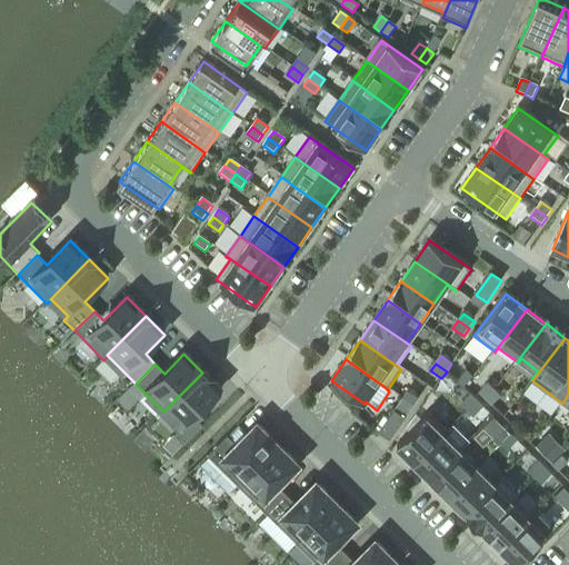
[(203,427),(195,418),(221,390),(202,373),(163,412),(181,429),(173,437),(183,446),(203,427)]
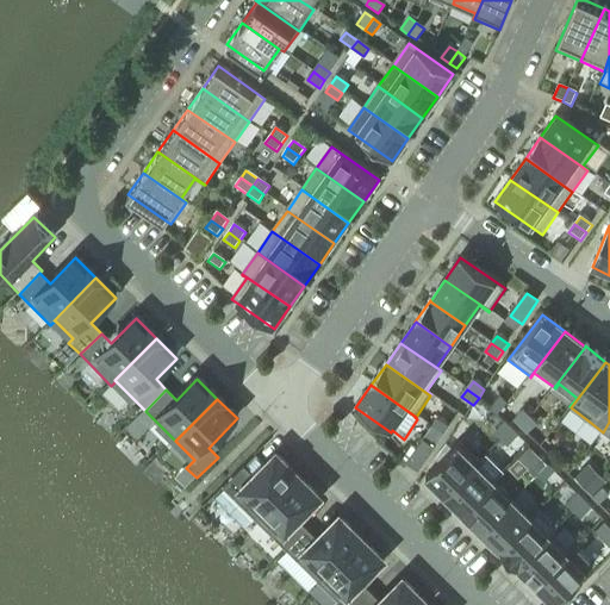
[(490,409),(497,416),(506,405),(499,399),(490,409)]
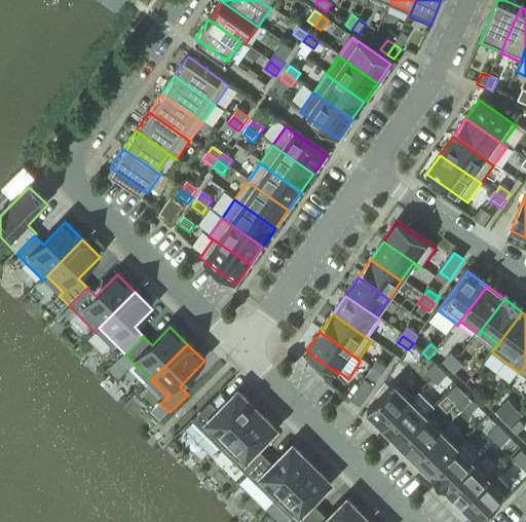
[(443,364),(448,370),(457,361),(451,356),(443,364)]
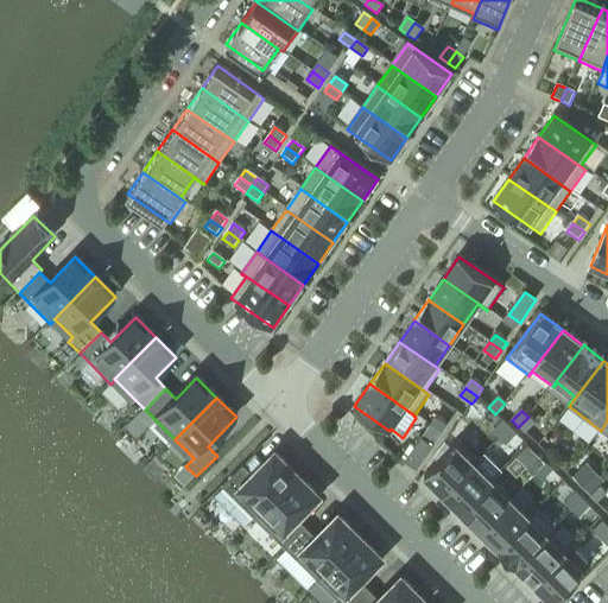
[(536,424),(529,417),(518,427),(525,433),(536,424)]
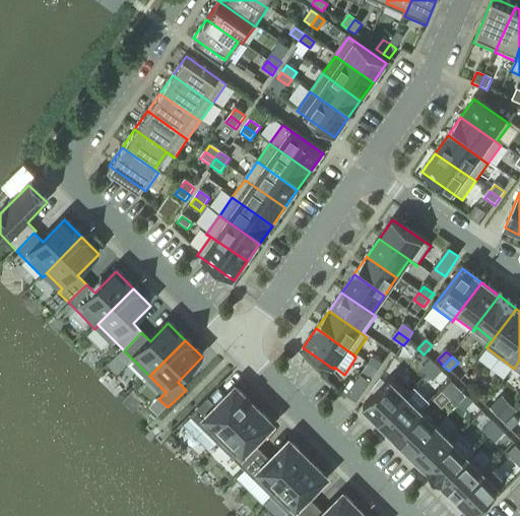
[(368,365),(378,372),(383,365),(373,358),(368,365)]
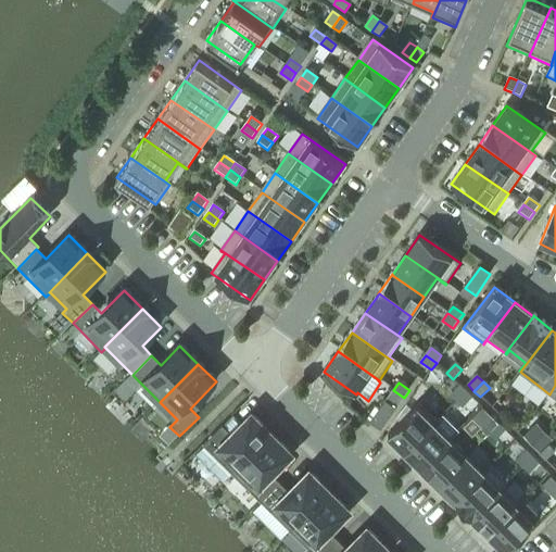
[(466,392),(459,387),(451,396),(457,402),(466,392)]
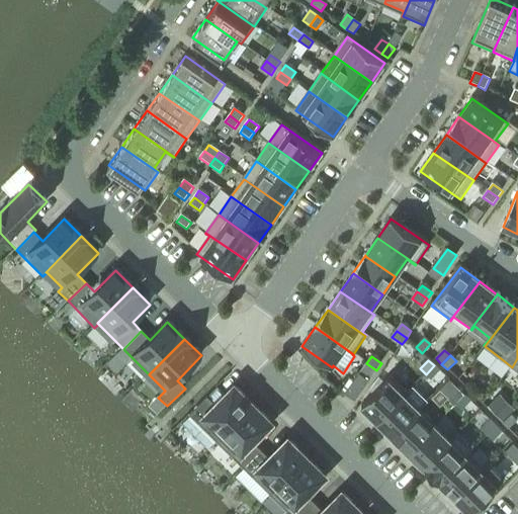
[(440,371),(434,365),(426,374),(431,379),(440,371)]
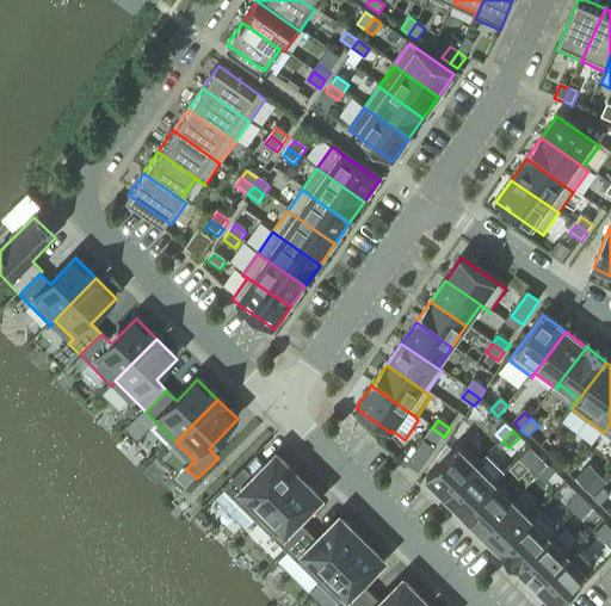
[(436,450),(424,441),(407,465),(419,474),(436,450)]
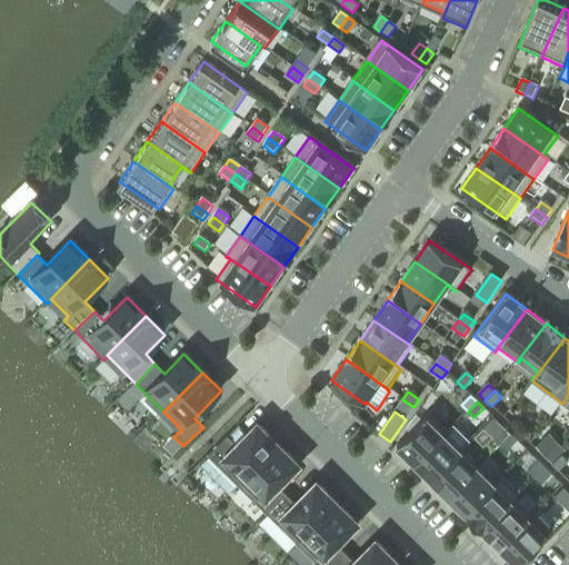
[(398,446),(416,464),(447,432),(429,414),(398,446)]
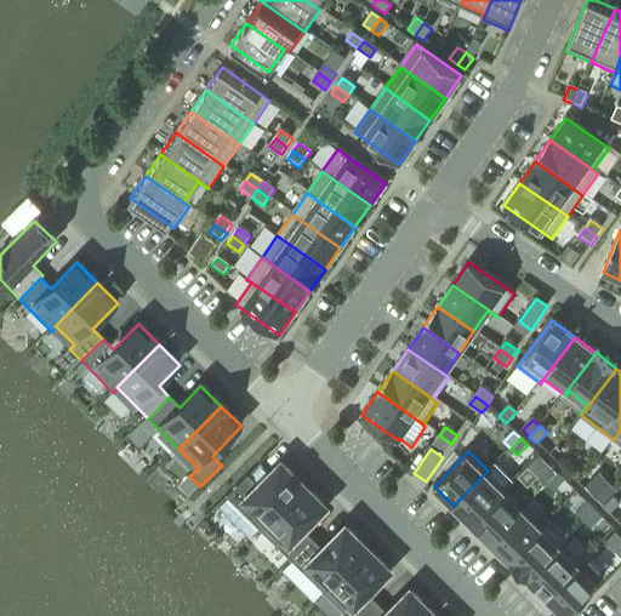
[(249,541),(260,530),(303,486),(281,466),(260,488),(249,477),(227,498),(228,500),(218,511),(249,541)]
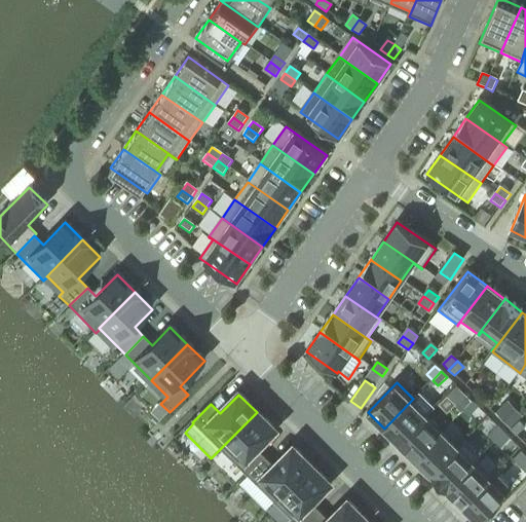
[(473,403),(466,397),(458,405),(463,411),(473,403)]
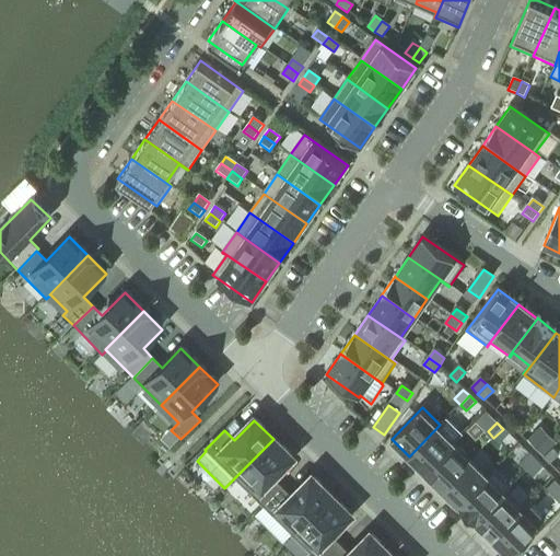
[(441,426),(440,425),(409,456),(426,473),(453,444),(438,429),(441,426)]
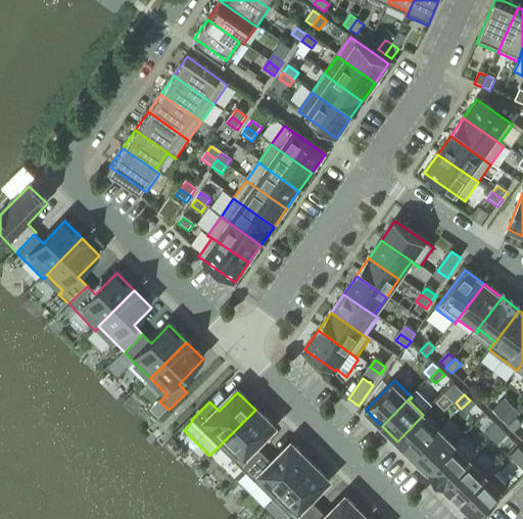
[(475,406),(470,400),(461,409),(467,415),(475,406)]
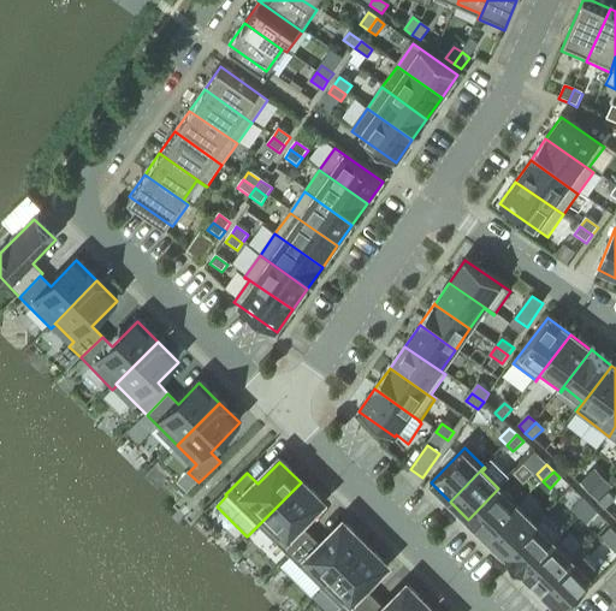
[(580,486),(598,503),(608,492),(591,475),(580,486)]
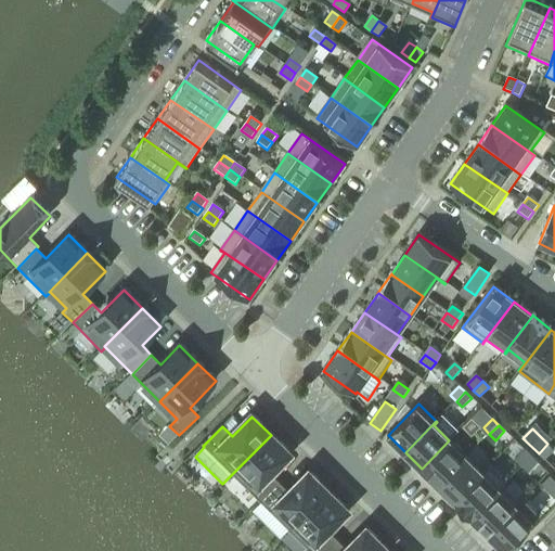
[(260,503),(280,484),(270,474),(289,455),(271,435),(232,474),(260,503)]
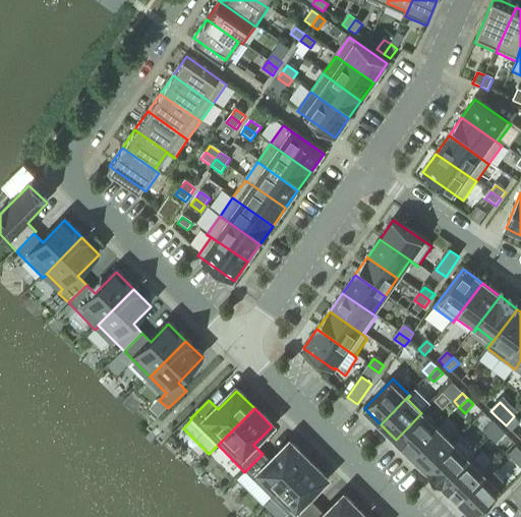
[(411,455),(438,429),(421,413),(396,440),(411,455)]
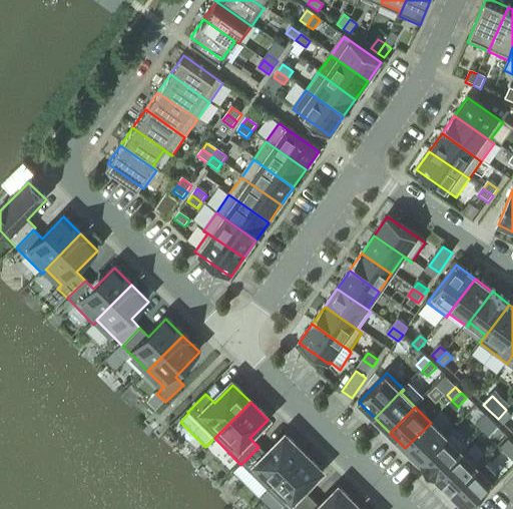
[(506,412),(498,420),(503,426),(512,417),(506,412)]
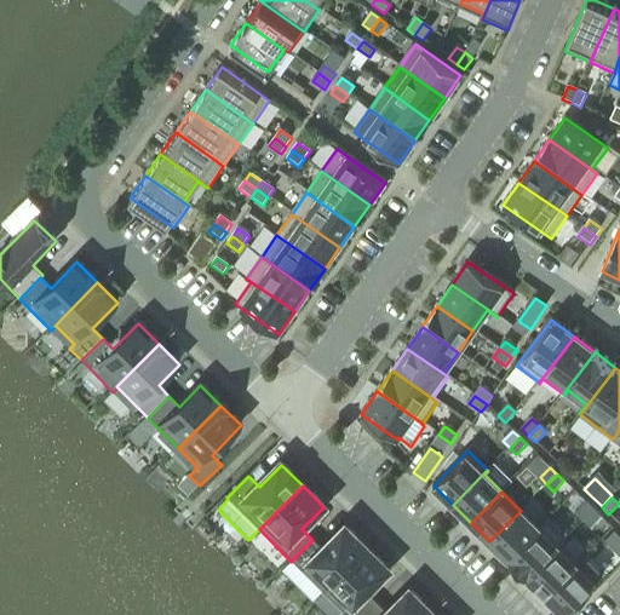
[(577,515),(584,521),(593,511),(587,504),(577,515)]
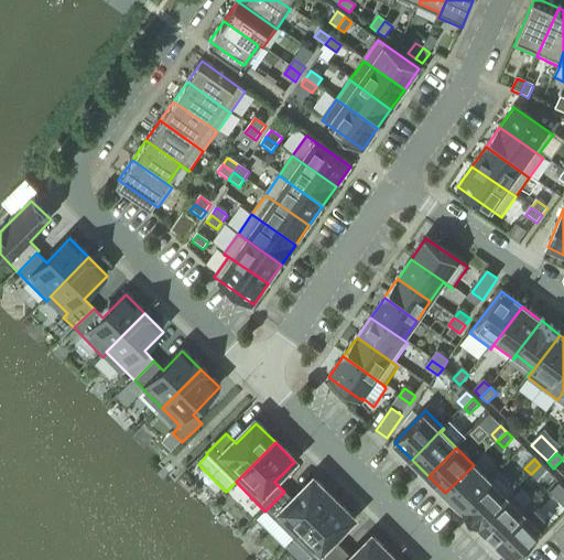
[(474,465),(445,493),(463,509),(498,474),(497,473),(489,481),(474,465)]
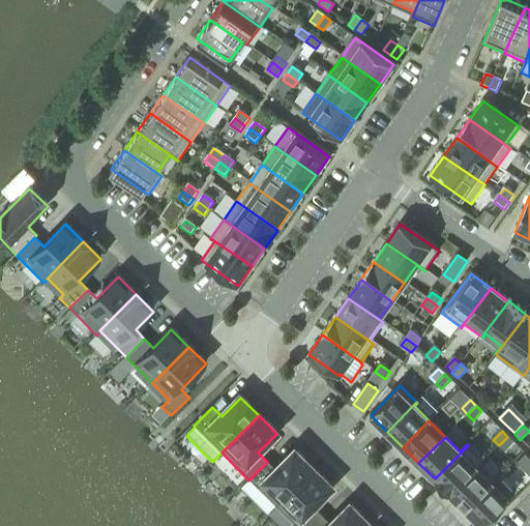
[(507,437),(499,445),(504,451),(513,443),(507,437)]
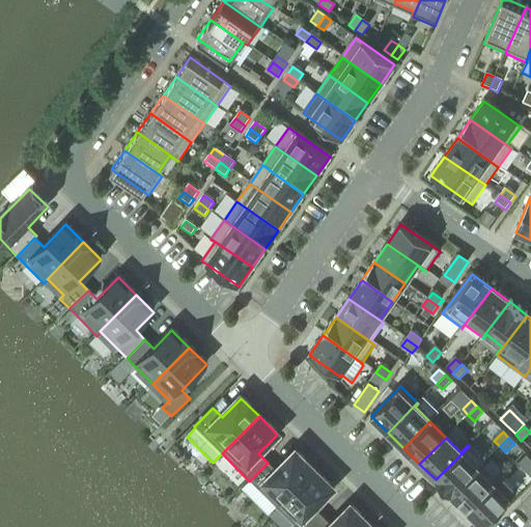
[(469,446),(436,479),(451,496),(484,462),(469,446)]
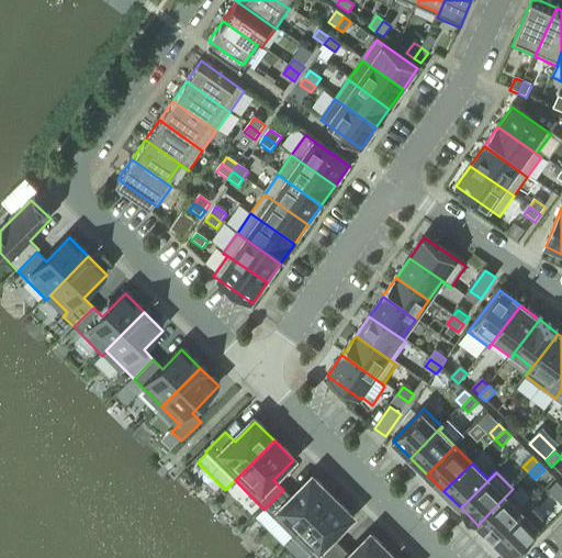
[(283,490),(263,510),(293,538),(333,499),(313,479),(293,500),(283,490)]
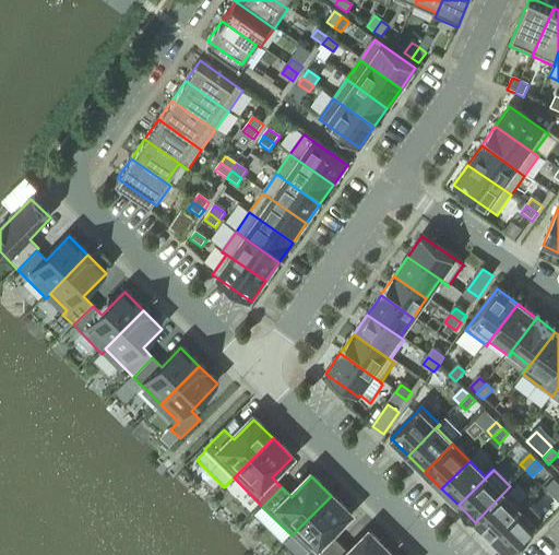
[(558,484),(554,480),(545,488),(558,503),(558,484)]
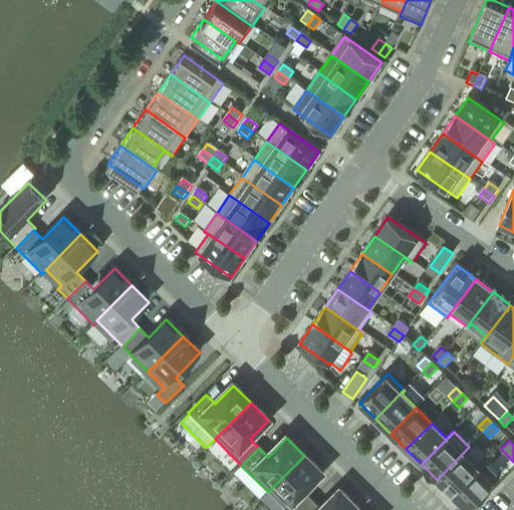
[(469,447),(437,480),(453,495),(481,466),(480,465),(467,451),(470,448),(469,447)]
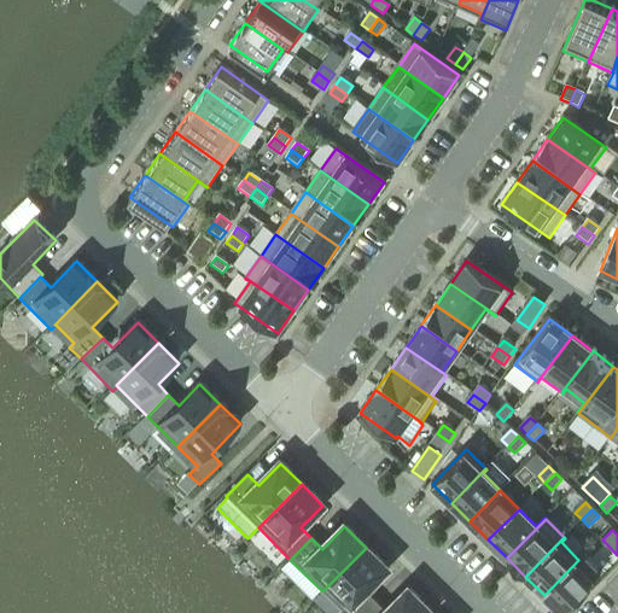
[(366,548),(322,591),(344,612),(365,612),(375,602),(365,591),(388,568),(366,548)]
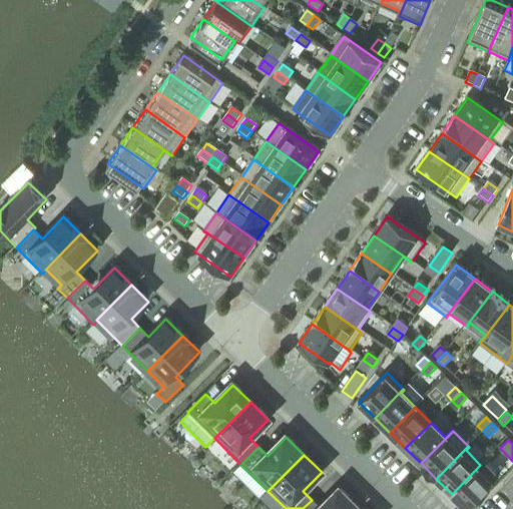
[(479,464),(480,465),(452,494),(466,508),(469,508),(475,508),(485,498),(482,495),(499,478),(482,462),(479,464)]
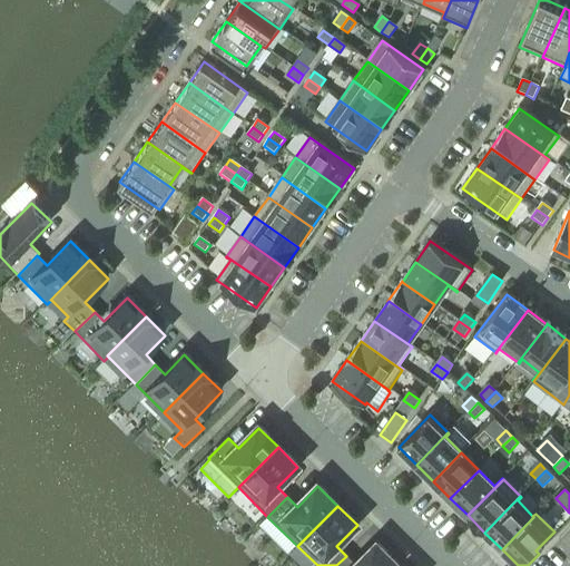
[(346,556),(336,565),(395,565),(396,564),(376,545),(356,565),(346,556)]
